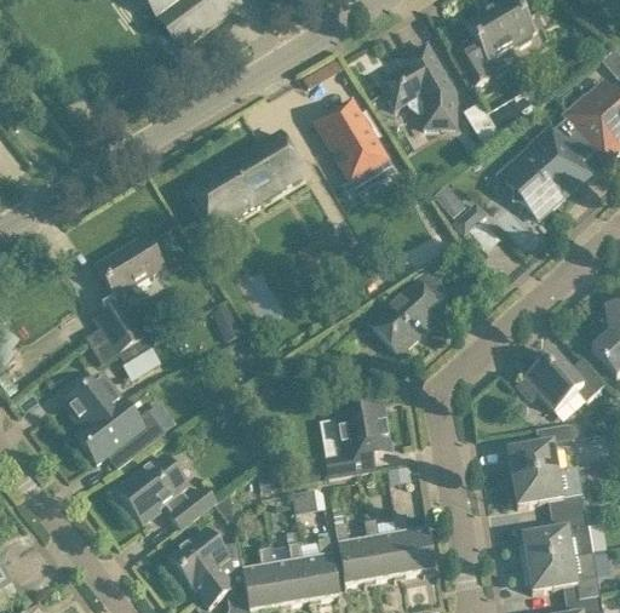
[(182,45),(240,3),(237,0),(148,0),(160,16),(170,9),(190,36),(181,44),(182,45)]
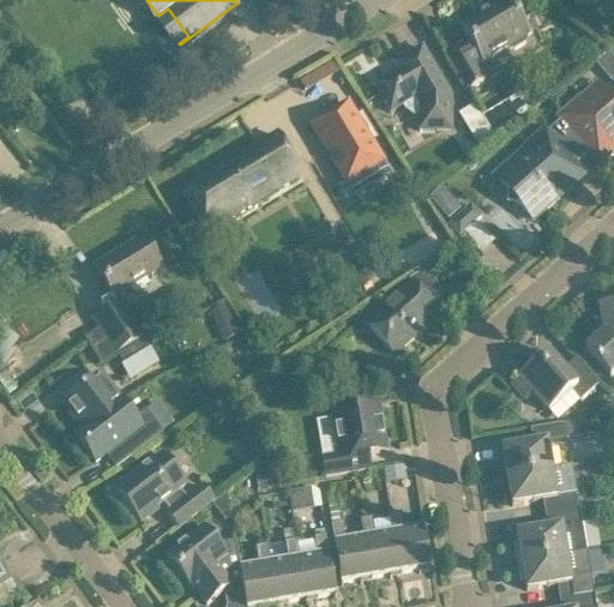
[(459,42),(463,48),(450,56),(468,88),(483,78),(474,61),(481,58),(481,59),(507,43),(515,46),(525,40),(527,31),(529,30),(512,0),(499,0),(461,23),(468,36),(459,42)]
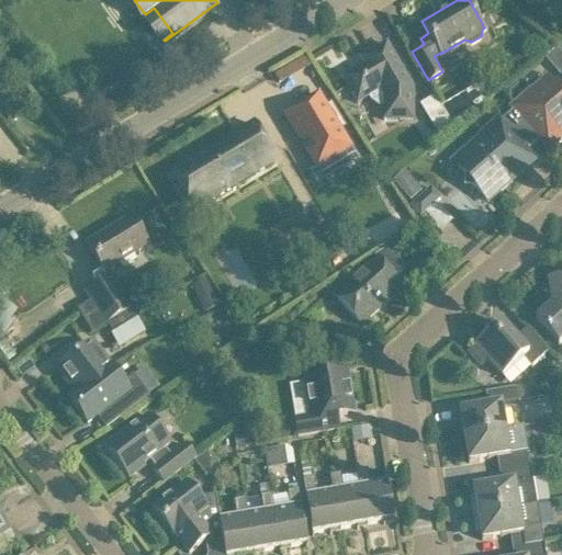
[(343,74),(357,99),(370,91),(372,95),(379,100),(384,100),(384,115),(413,115),(412,83),(386,40),(371,49),(374,56),(343,74)]
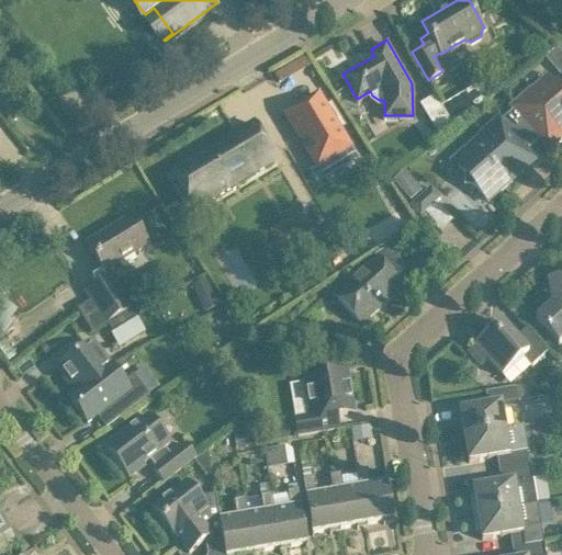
[(510,102),(515,106),(515,105),(540,133),(551,145),(561,135),(561,91),(559,88),(547,74),(530,89),(528,87),(510,102)]
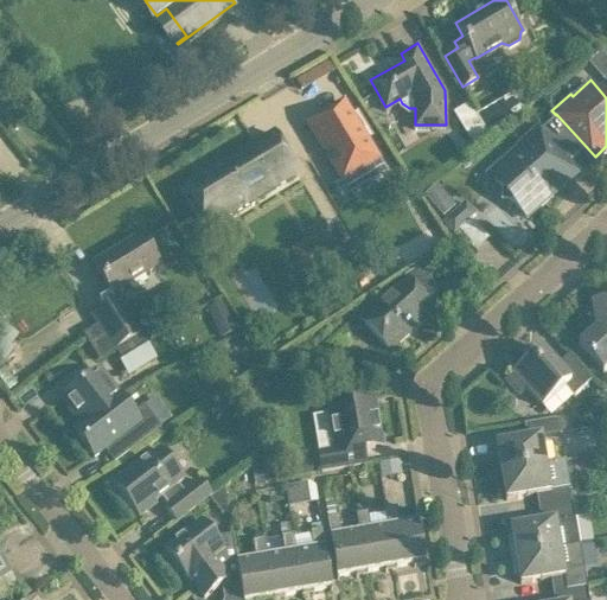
[(509,113),(499,97),(477,110),(487,129),(509,113)]
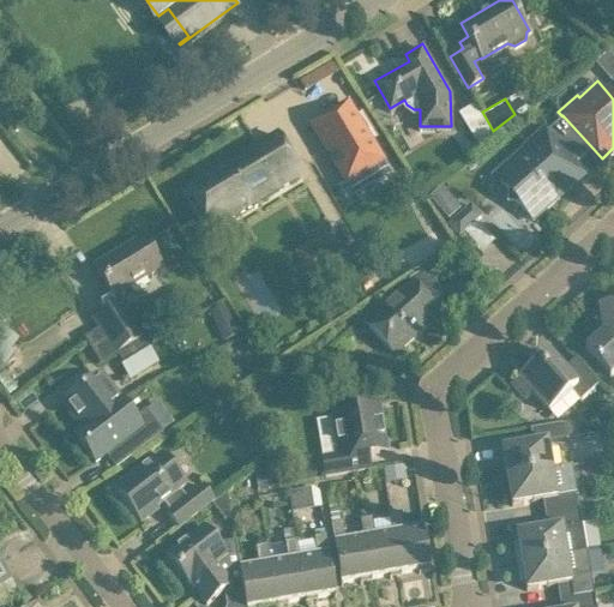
[(324,142),(345,180),(383,158),(361,120),(349,100),(311,121),(324,142)]
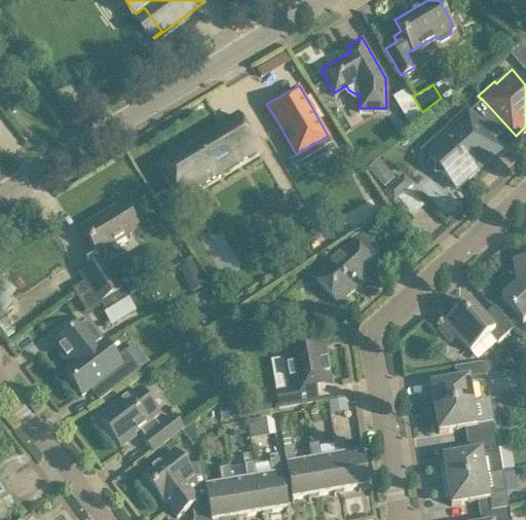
[(482,99),(482,100),(468,111),(466,109),(423,147),(443,169),(457,184),(493,151),(492,149),(492,142),(494,140),(491,137),(505,124),(482,99)]
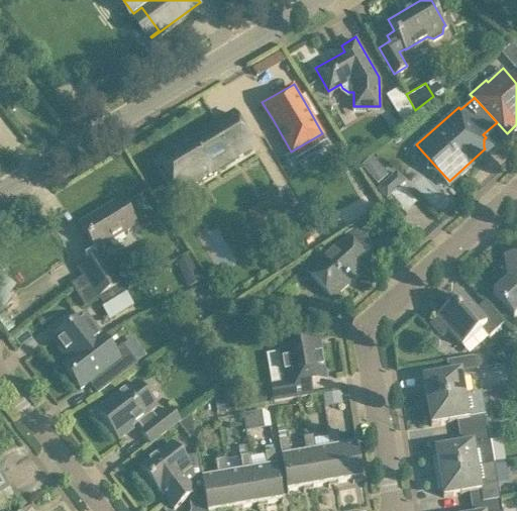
[(157,157),(178,191),(254,144),(233,110),(157,157)]
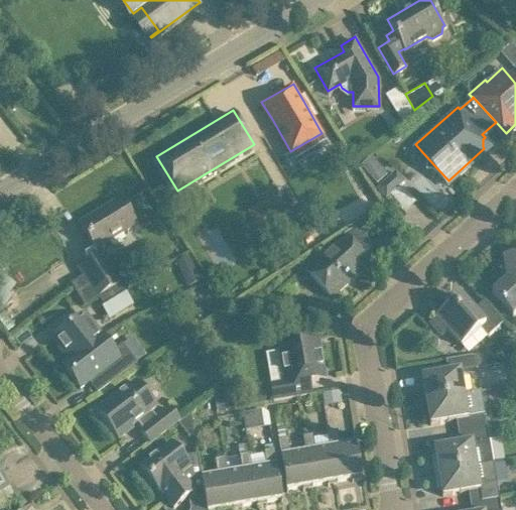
[(371,153),(361,163),(377,181),(387,171),(371,153)]
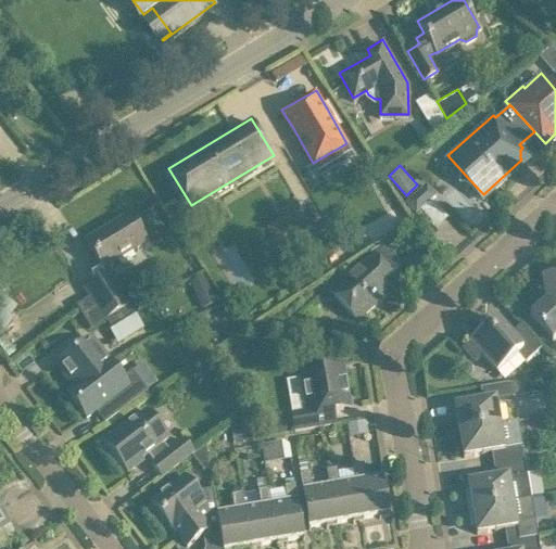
[(406,199),(416,211),(436,192),(426,181),(406,199)]
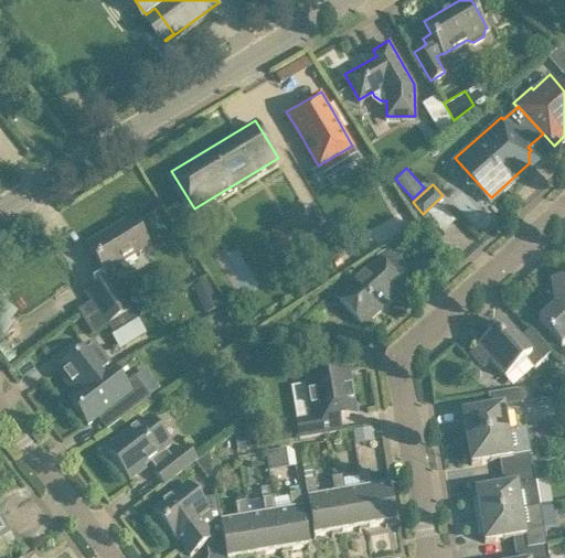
[(272,228),(289,257),(315,242),(297,213),(272,228)]
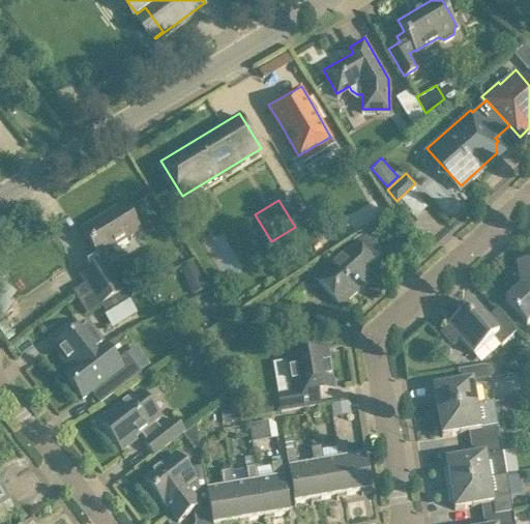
[(83,227),(93,244),(98,253),(139,228),(123,202),(83,227)]
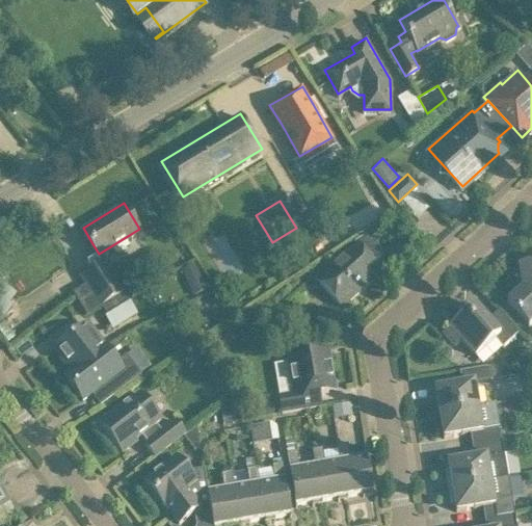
[(319,280),(310,288),(327,308),(338,299),(341,304),(381,268),(373,259),(382,251),(372,233),(370,230),(355,239),(356,241),(317,277),(319,280)]
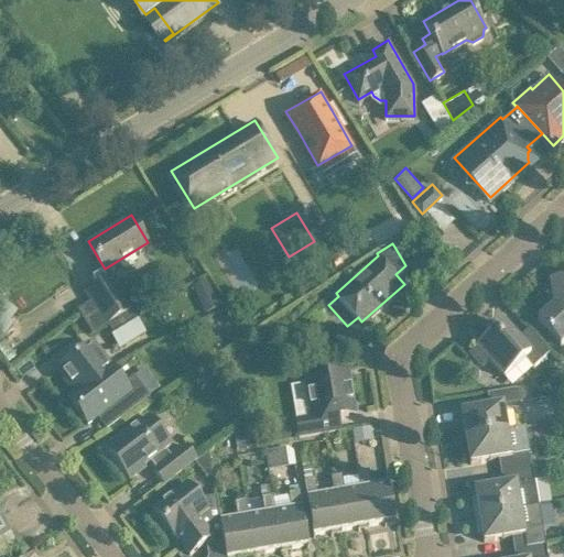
[(114,331),(112,332),(120,346),(145,330),(131,306),(111,273),(87,288),(99,307),(107,320),(114,331)]
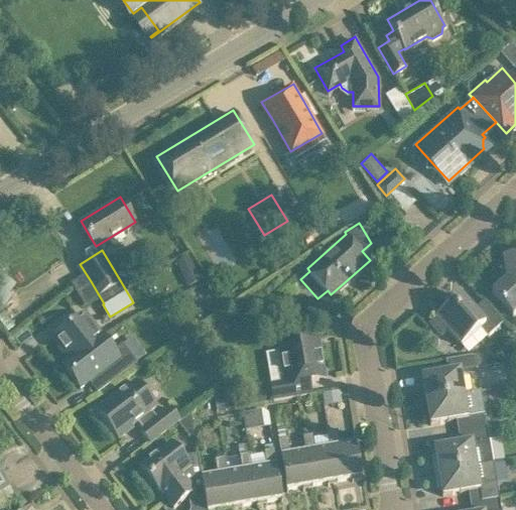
[(515,308),(515,252),(503,255),(507,275),(492,289),(512,312),(515,308)]
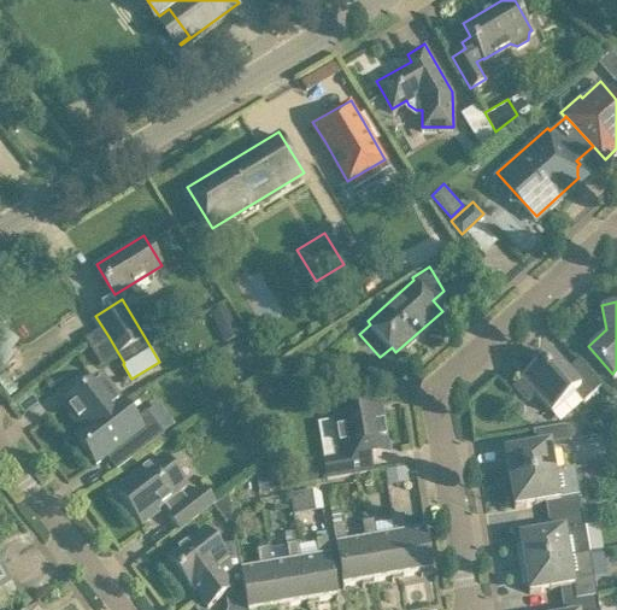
[(513,382),(528,398),(535,392),(551,410),(569,394),(575,388),(583,398),(601,382),(595,374),(579,356),(566,368),(551,350),(513,382)]
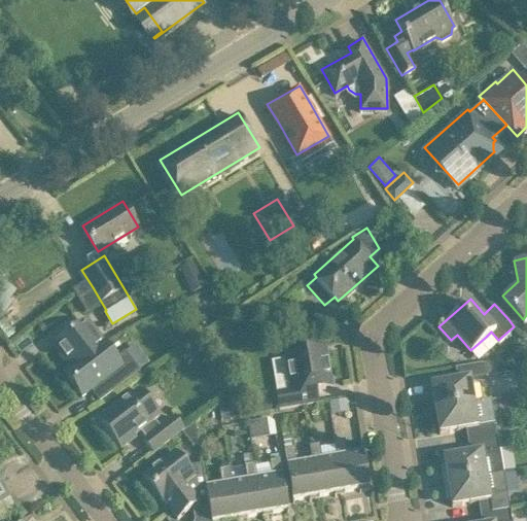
[(54,343),(71,366),(103,341),(85,318),(54,343)]
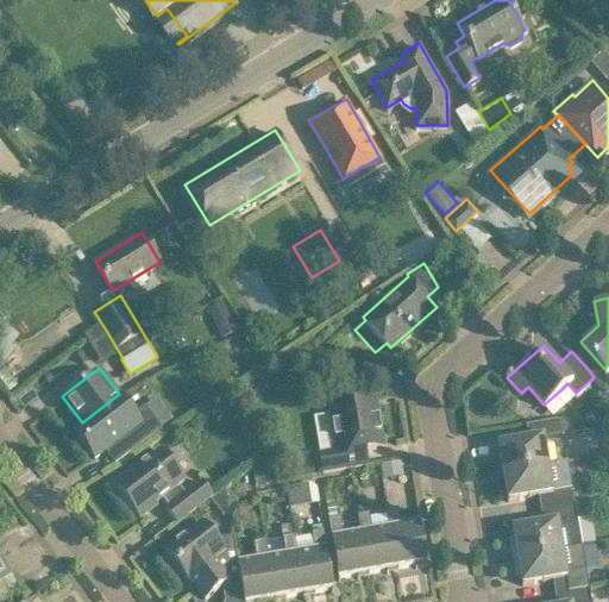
[(130,450),(162,425),(144,402),(133,411),(120,395),(82,424),(82,422),(75,428),(95,455),(119,436),(130,450)]
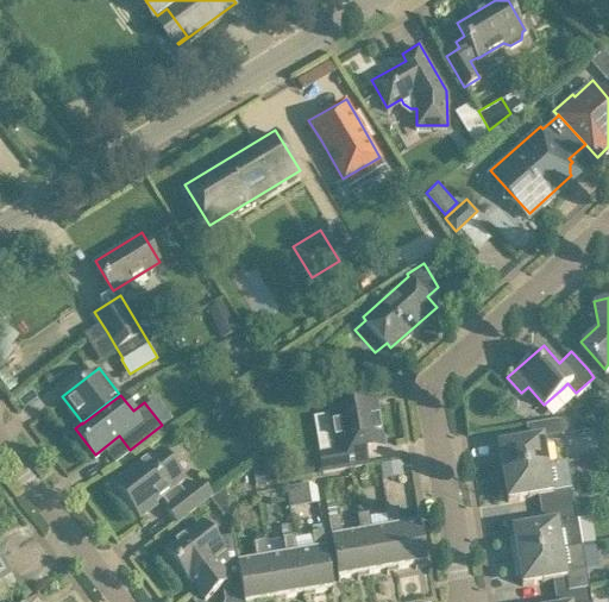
[(376,400),(357,403),(331,407),(337,447),(319,450),(322,469),(344,465),(368,461),(365,446),(376,445),(383,444),(381,430),(377,405),(376,400)]
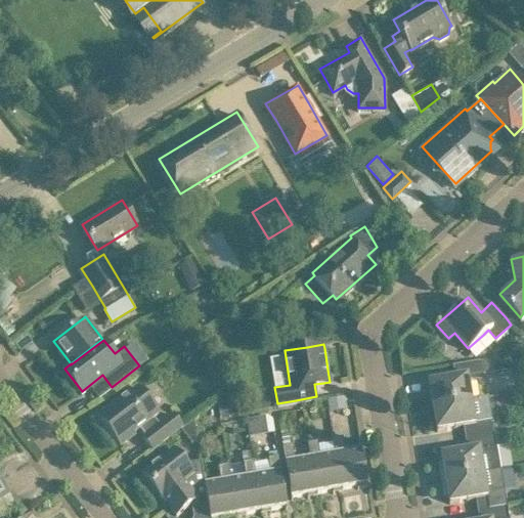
[(429,379),(433,403),(472,397),(469,375),(484,371),(482,358),(478,357),(472,358),(451,362),(452,363),(454,375),(429,379)]
